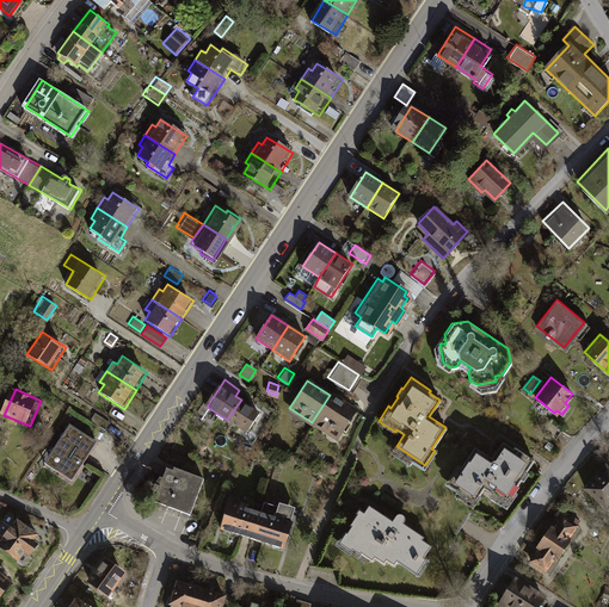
[(93,392),(87,389),(82,396),(88,400),(93,392)]
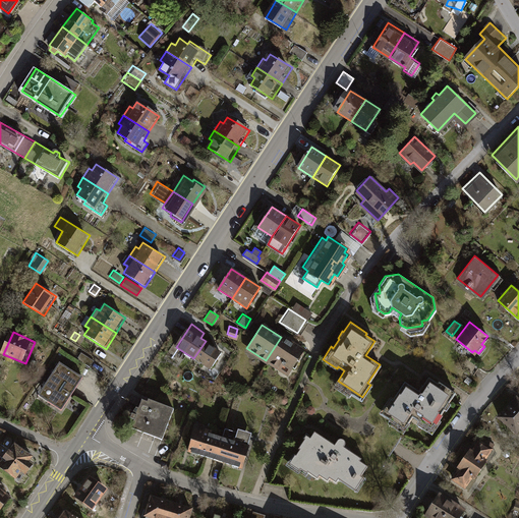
[(286,372),(301,348),(282,336),(281,337),(266,360),(286,372)]
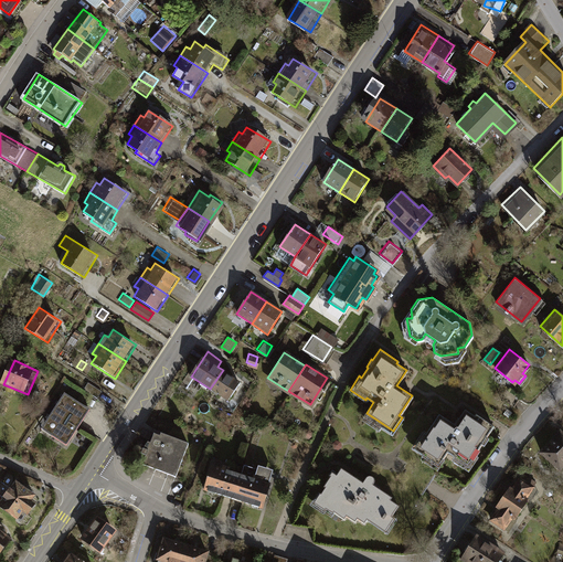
[(227,402),(242,383),(223,370),(210,389),(227,402)]
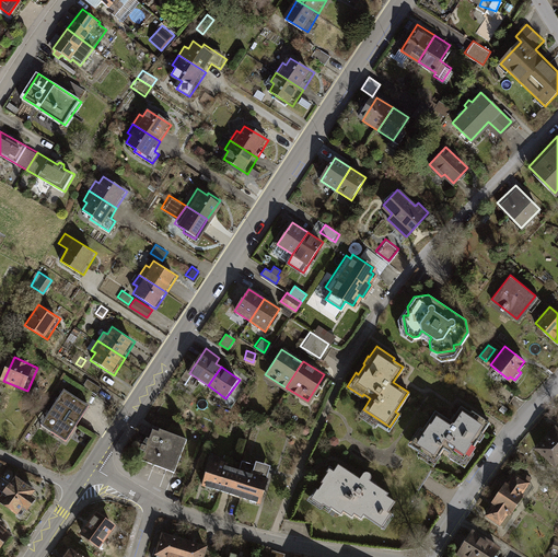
[(99,386),(85,378),(81,383),(95,392),(99,386)]
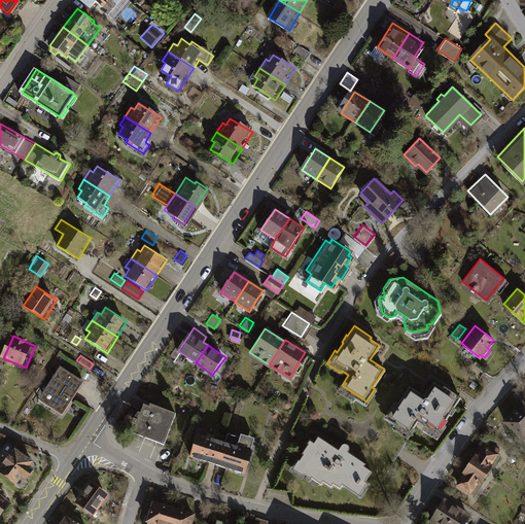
[(83,382),(63,370),(43,400),(65,413),(83,382)]
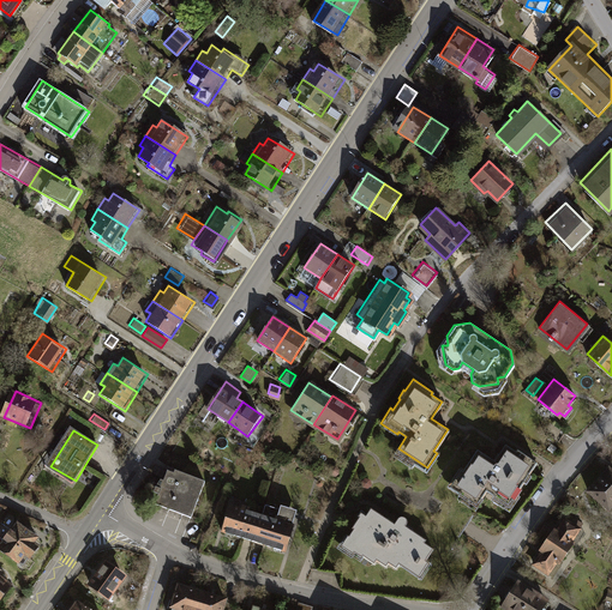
[(527,472),(535,461),(516,448),(514,451),(503,444),(492,459),(475,448),(461,470),(457,466),(448,481),(478,500),(485,489),(492,494),(490,496),(508,508),(517,493),(515,491),(522,481),(523,481),(528,473),(527,472)]
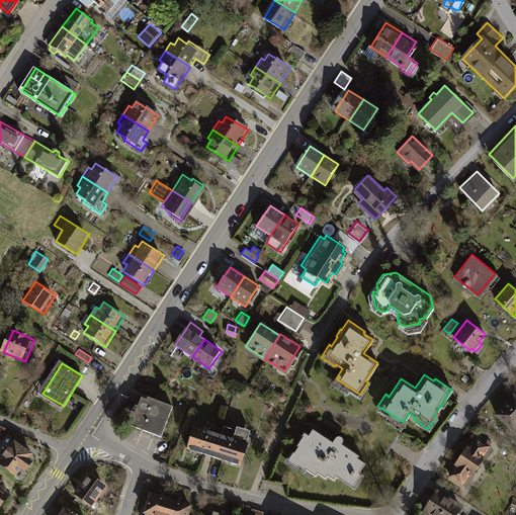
[(282,391),(277,391),(274,395),(277,400),(283,400),(285,395),(282,391)]
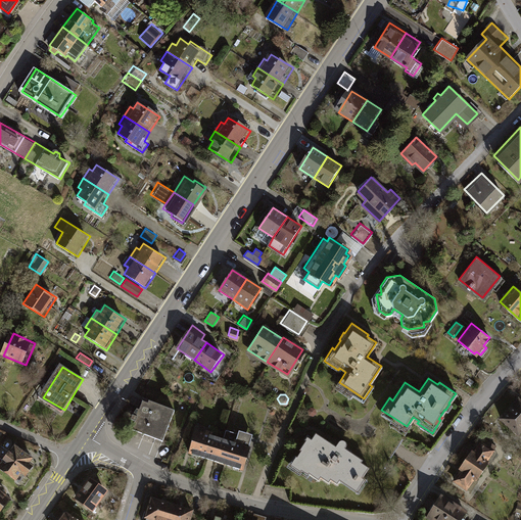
[(160,438),(173,408),(147,398),(147,402),(141,398),(138,408),(136,407),(131,413),(130,417),(134,418),(131,427),(160,438)]
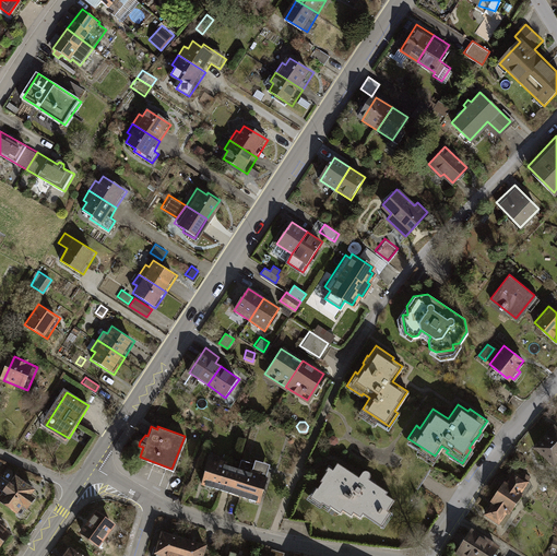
[(556,427),(537,448),(556,465),(556,427)]
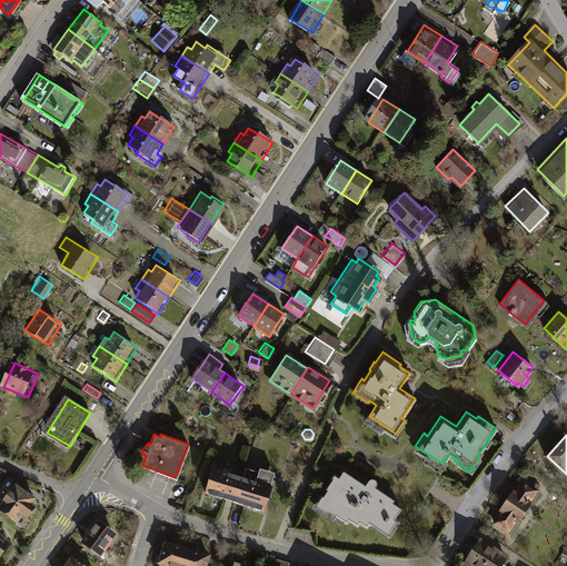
[(337,440),(332,445),(334,449),(339,450),(342,447),(341,442),(337,440)]
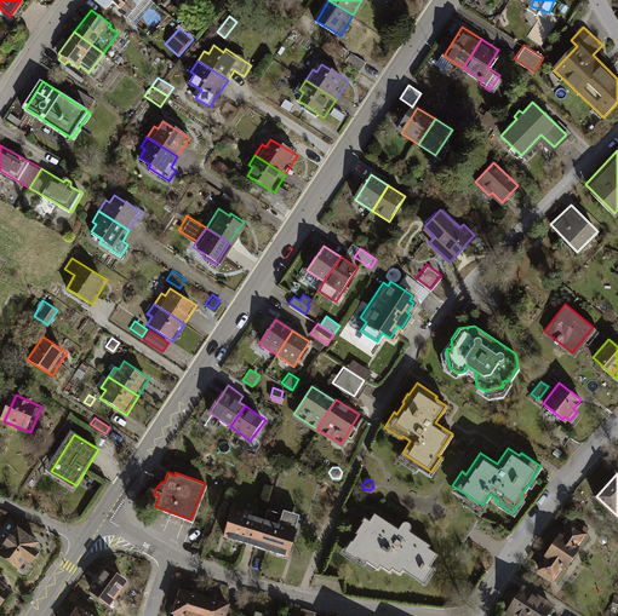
[(286,554),(295,529),(293,528),(285,525),(286,523),(279,520),(281,512),(280,512),(267,507),(262,519),(255,543),(286,554)]
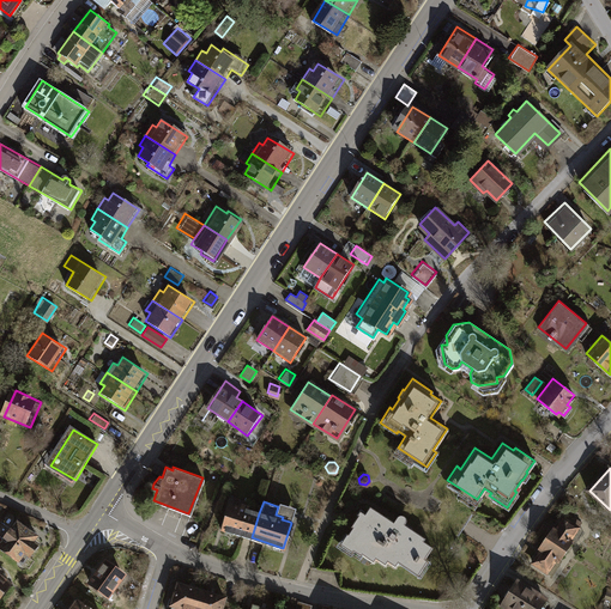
[(278,501),(277,506),(278,506),(276,515),(283,517),(282,519),(290,522),(295,507),(278,501)]
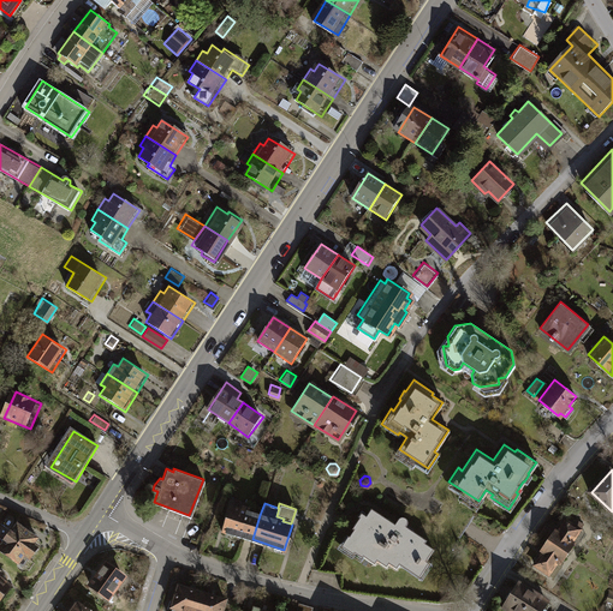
[(253,539),(260,515),(247,510),(248,507),(238,504),(237,508),(228,504),(221,529),(243,537),(253,539)]
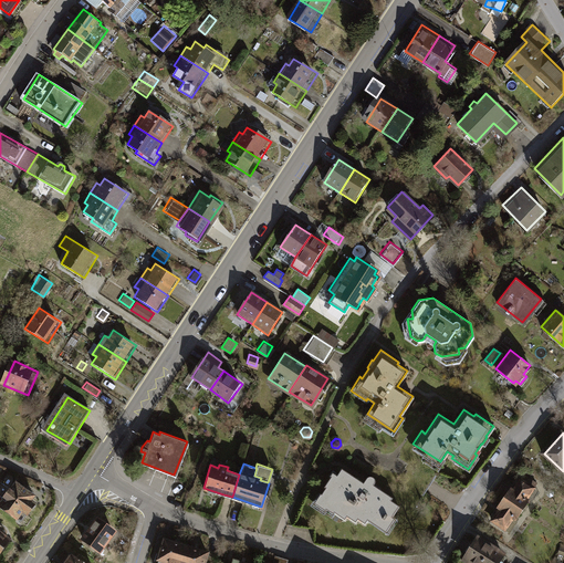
[(362,481),(340,467),(333,477),(330,475),(322,486),(324,487),(320,492),(319,491),(311,503),(322,511),(323,509),(330,514),(332,511),(344,518),(345,515),(354,520),(356,517),(364,522),(366,518),(386,531),(394,519),(389,517),(397,504),(389,499),(390,497),(372,483),(373,482),(374,480),(373,478),(373,477),(369,475),(367,476),(365,477),(362,481)]
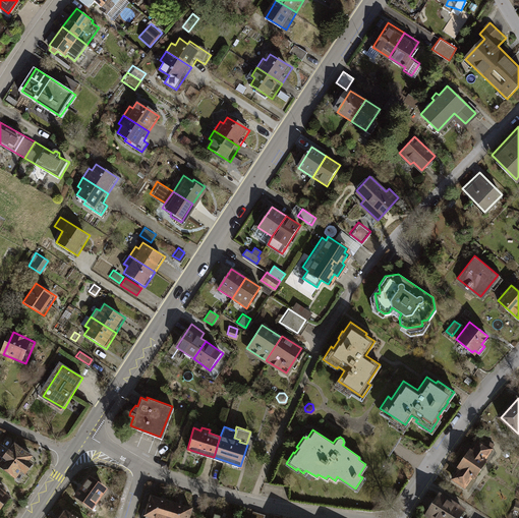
[(468,459),(484,471),(489,464),(486,462),(496,450),(482,440),(468,459)]
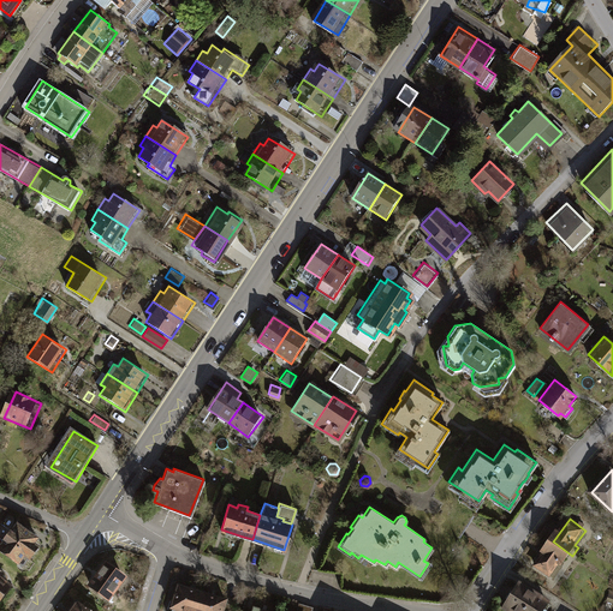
[(43,541),(21,525),(3,551),(25,567),(30,559),(35,563),(43,551),(39,549),(43,541)]
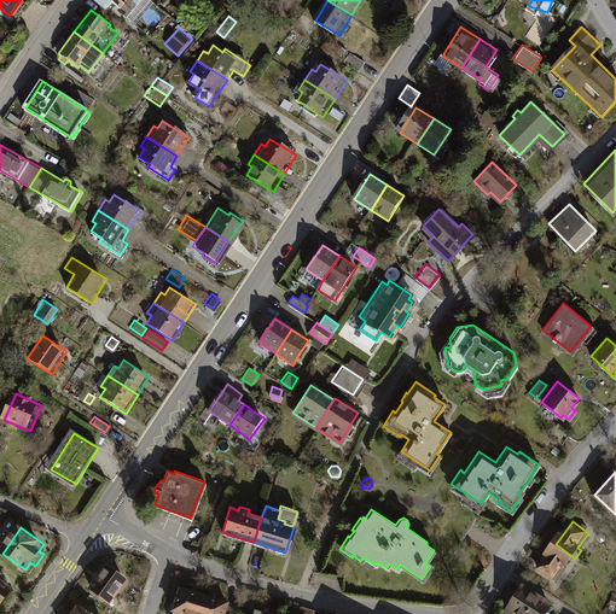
[(575,559),(556,544),(538,568),(557,583),(575,559)]
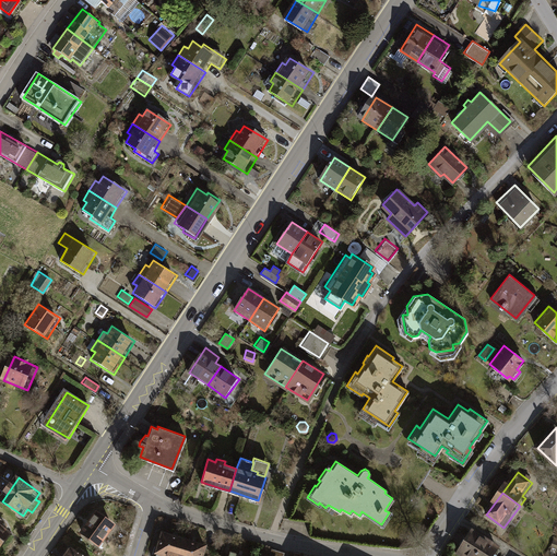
[(111,522),(92,508),(76,528),(96,543),(111,522)]
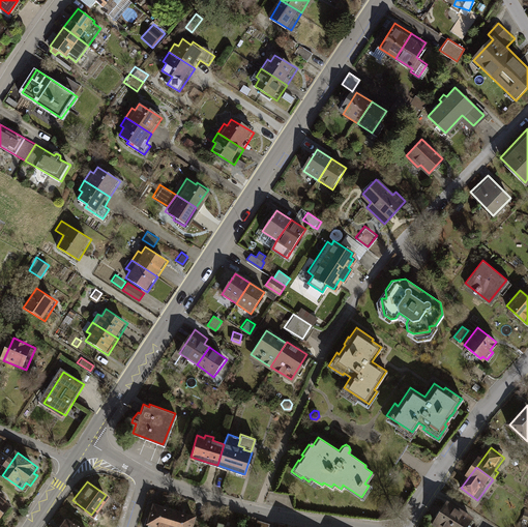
[(13,505),(0,495),(0,524),(13,505)]
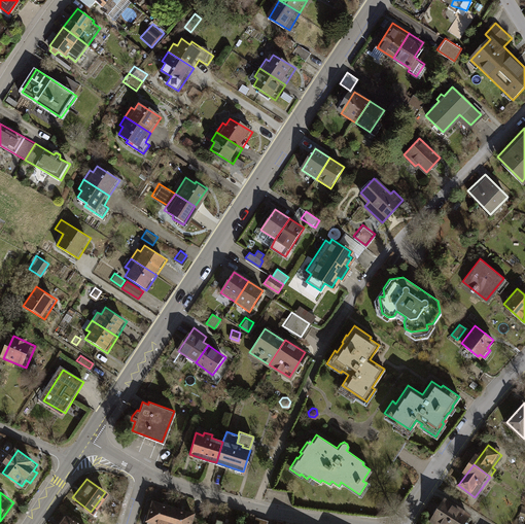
[(162,523),(166,523),(172,505),(151,499),(145,519),(146,519),(144,523),(154,523),(156,522),(162,523)]
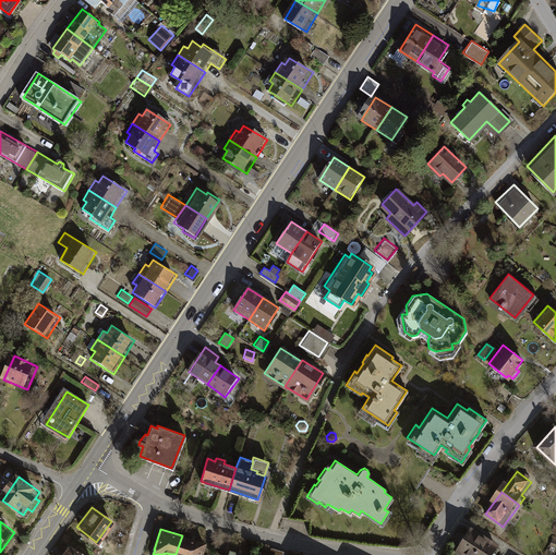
[(503,554),(505,553),(474,533),(460,554),(503,554)]
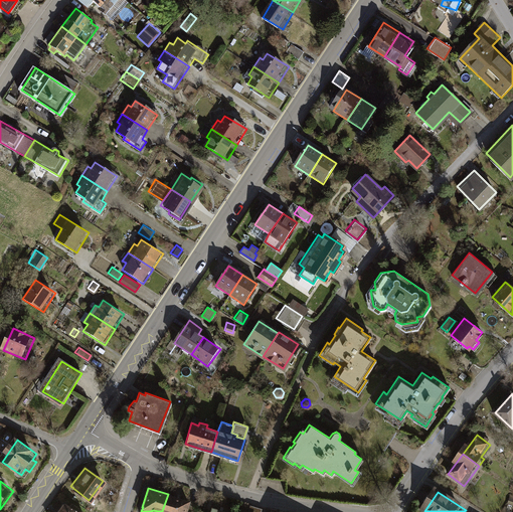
[(184,511),(188,501),(168,494),(162,511),(184,511)]
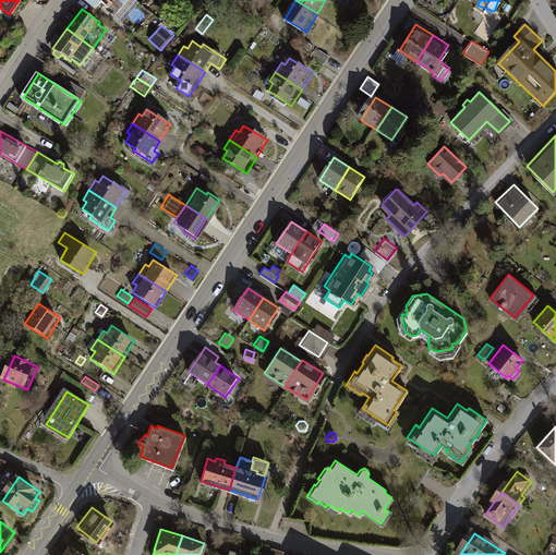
[(84,554),(67,542),(56,554),(84,554)]
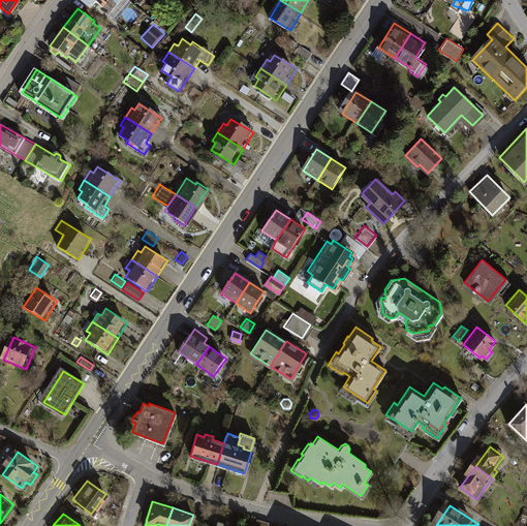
[(266,525),(268,521),(255,517),(252,525),(266,525)]
